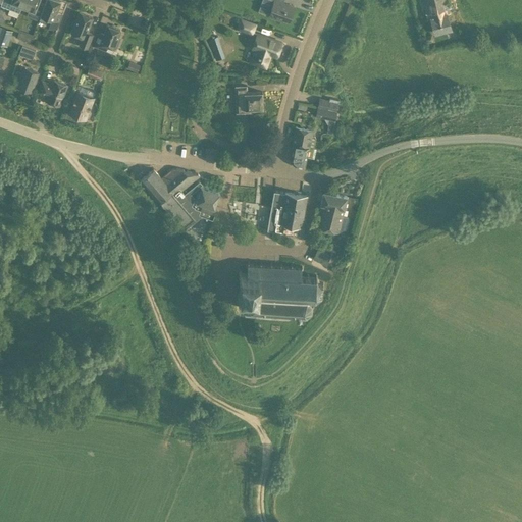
[(1,0),(0,5),(19,13),(21,6),(23,0),(1,0)]
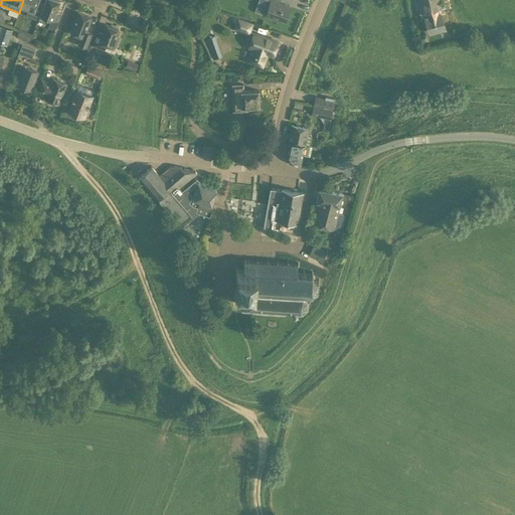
[(42,7),(36,4),(37,0),(23,0),(21,6),(28,8),(26,15),(37,20),(39,15),(42,7)]
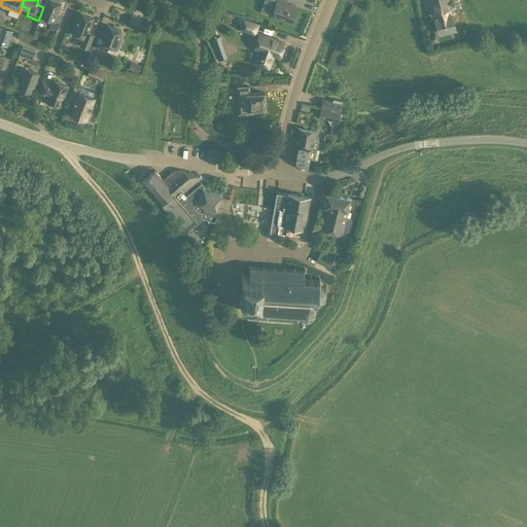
[(55,15),(61,1),(61,0),(45,0),(40,15),(48,18),(45,25),(58,29),(62,18),(55,15)]
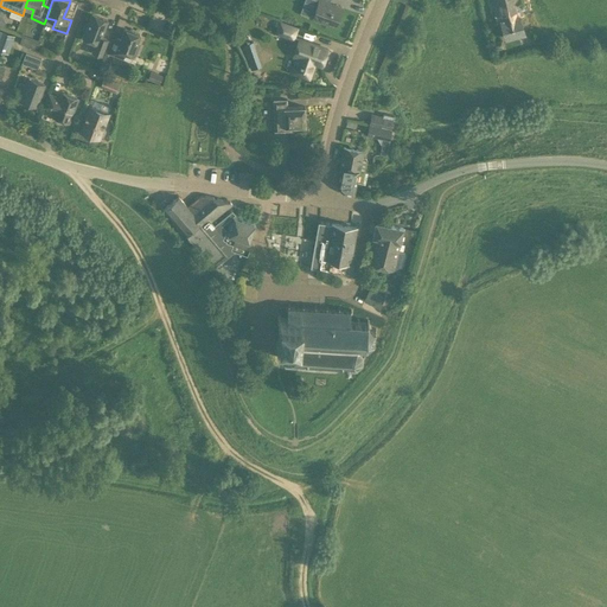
[(327,21),(336,25),(342,8),(328,4),(328,0),(318,0),(319,0),(312,19),(327,24),(327,21)]
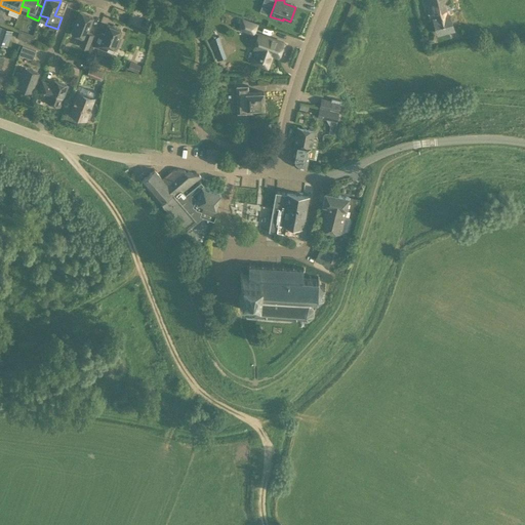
[(433,18),(436,33),(452,28),(449,13),(452,13),(448,0),(423,0),(429,19),(433,18)]
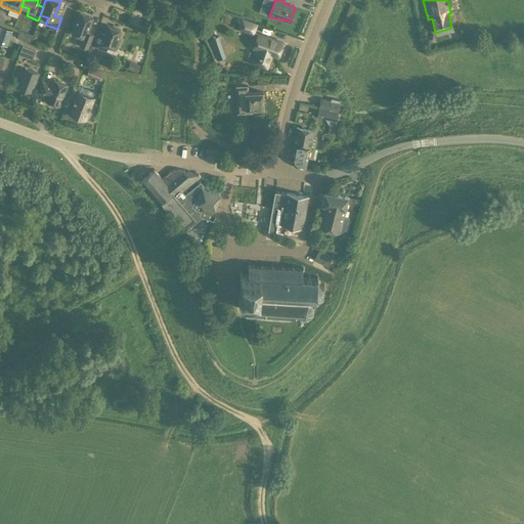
[(72,33),(83,37),(80,45),(87,48),(92,34),(87,32),(92,17),(79,12),(72,33)]
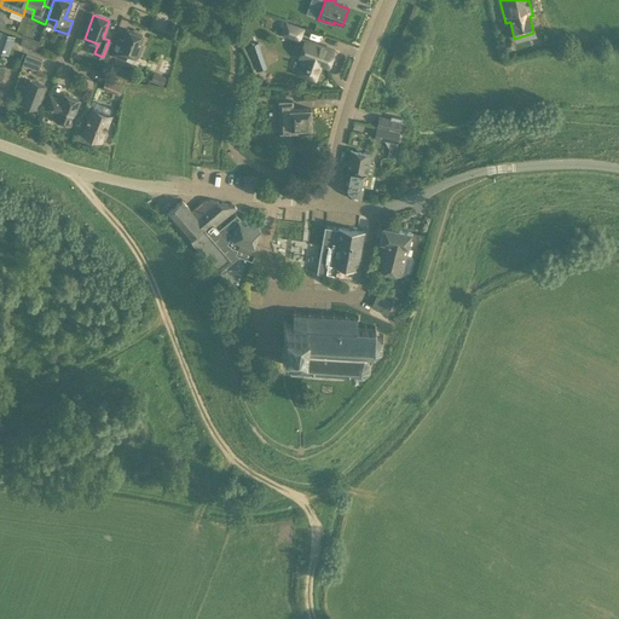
[(282,34),(299,40),(302,29),(285,23),(282,34)]
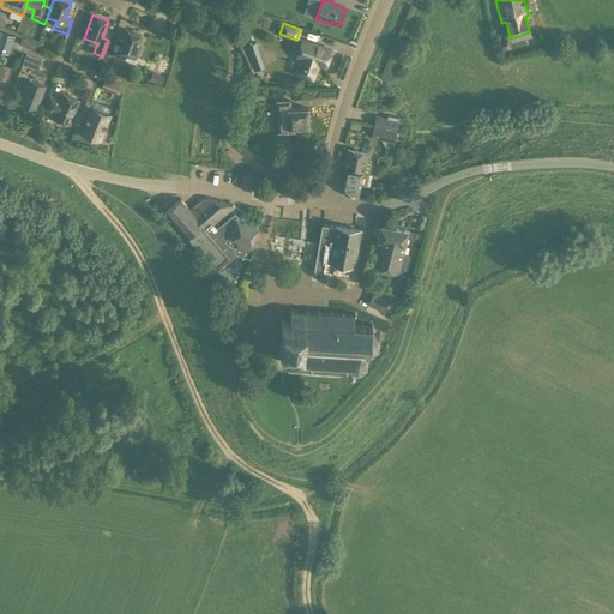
[(120,43),(114,40),(109,53),(124,59),(126,53),(133,56),(133,55),(136,56),(140,44),(138,43),(142,35),(126,29),(120,43)]
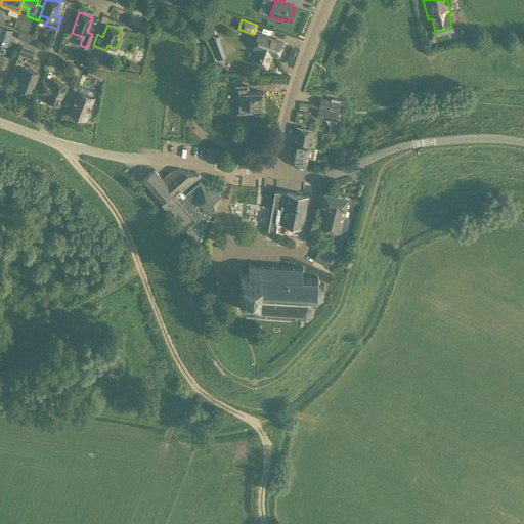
[(0,27),(0,44),(7,47),(12,31),(0,27)]
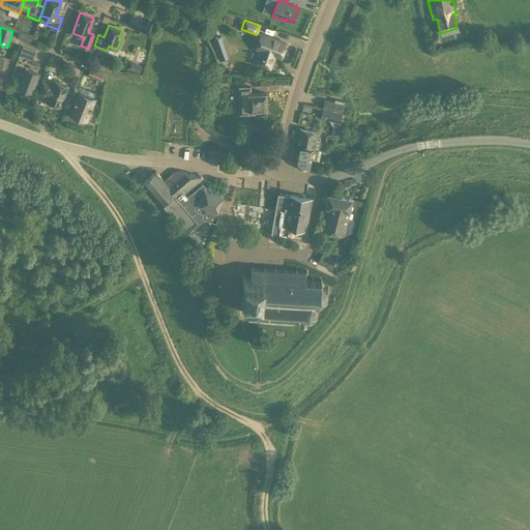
[(20,29),(17,37),(32,41),(34,34),(20,29)]
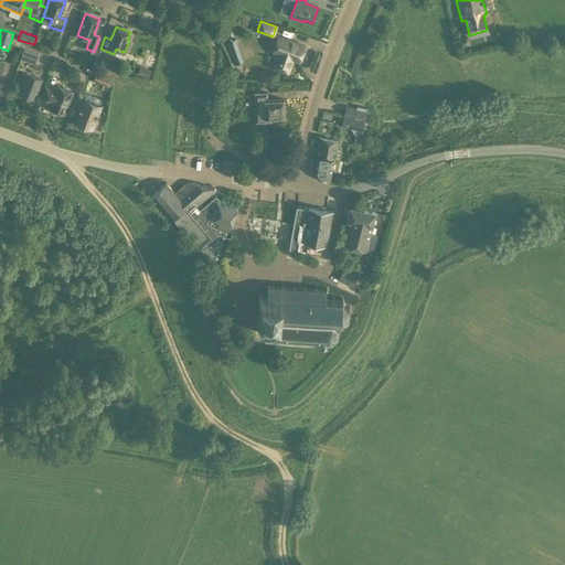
[(287,73),(292,60),(299,62),(305,45),(278,35),(272,52),(275,53),(270,67),(287,73)]
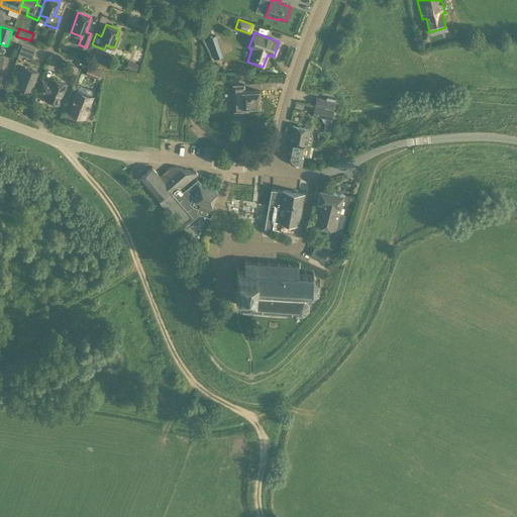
[(213,60),(222,57),(215,35),(206,38),(213,60)]
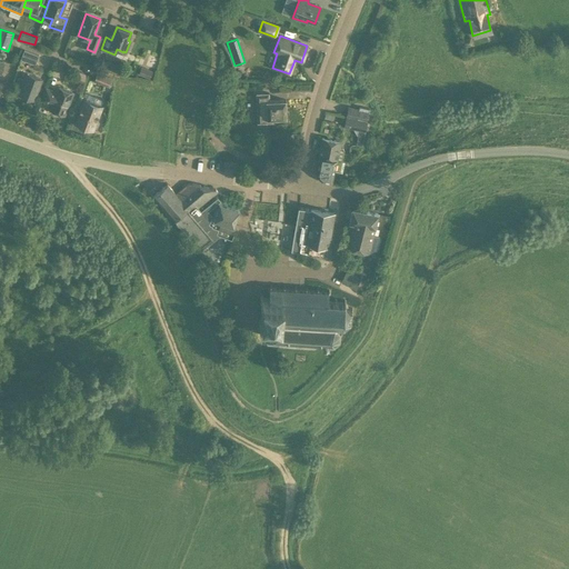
[(20,59),(35,65),(38,56),(23,50),(20,59)]
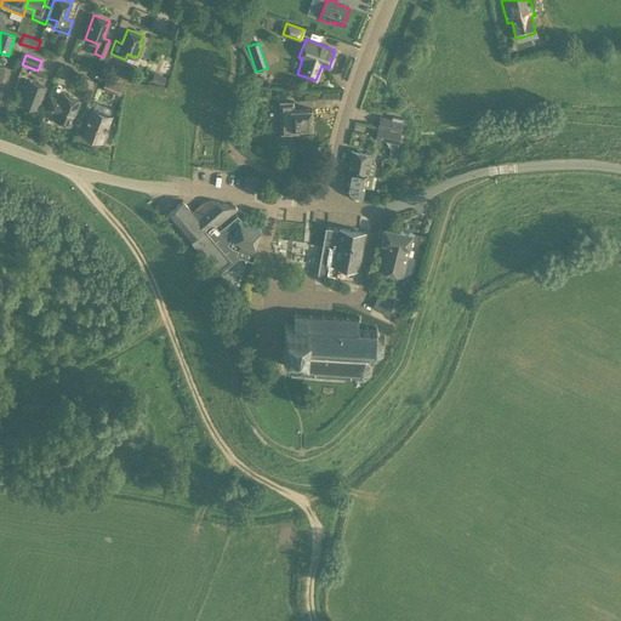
[(151,81),(164,85),(166,78),(154,73),(151,81)]
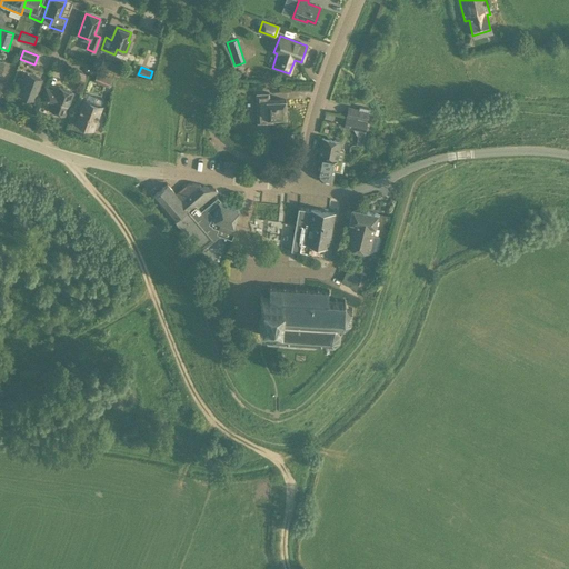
[(27,73),(19,95),(26,97),(26,98),(30,100),(31,99),(33,100),(41,79),(27,73)]
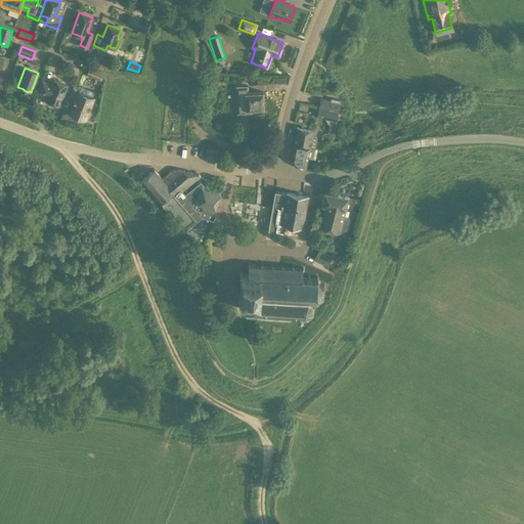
[(89,68),(87,74),(100,79),(102,73),(89,68)]
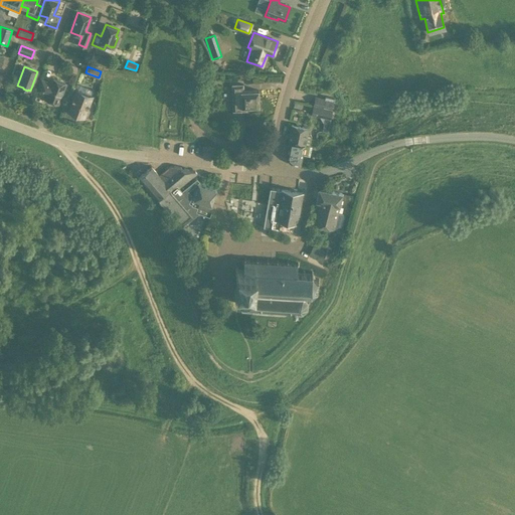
[(47,82),(41,79),(37,91),(46,94),(44,99),(58,104),(65,83),(52,78),(50,84),(47,83),(47,82)]
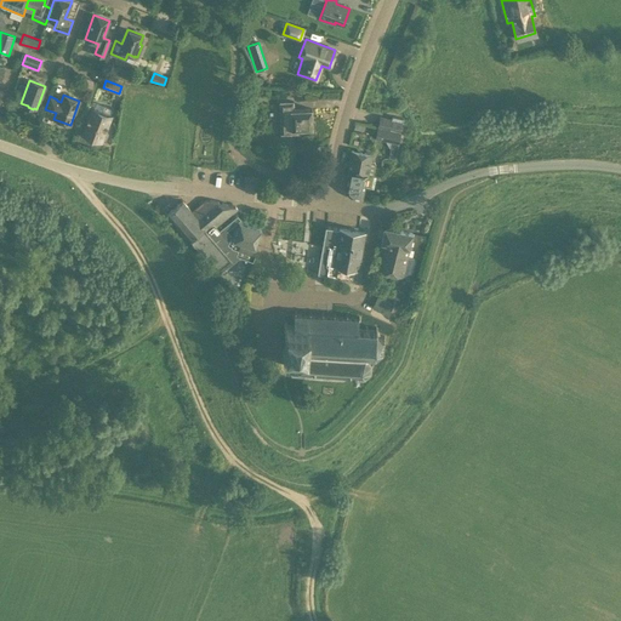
[(313,129),(312,108),(294,109),(294,102),(279,102),(280,135),(297,134),(297,130),(313,129)]
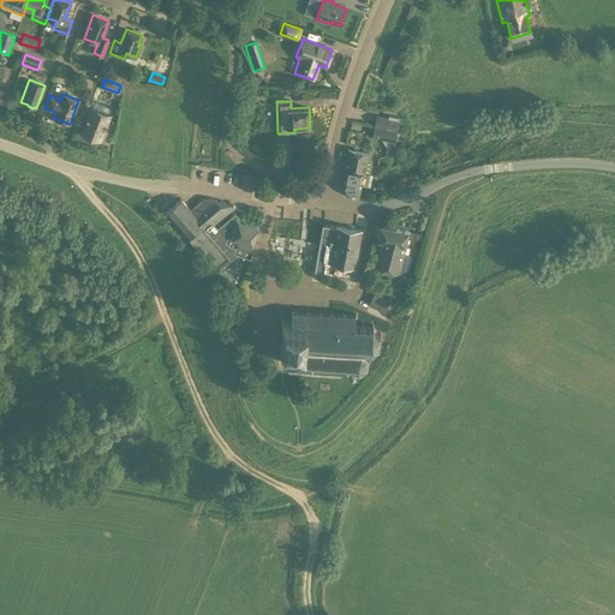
[(100,141),(100,139),(102,139),(105,138),(107,132),(106,130),(103,130),(109,115),(91,108),(82,133),(100,141)]
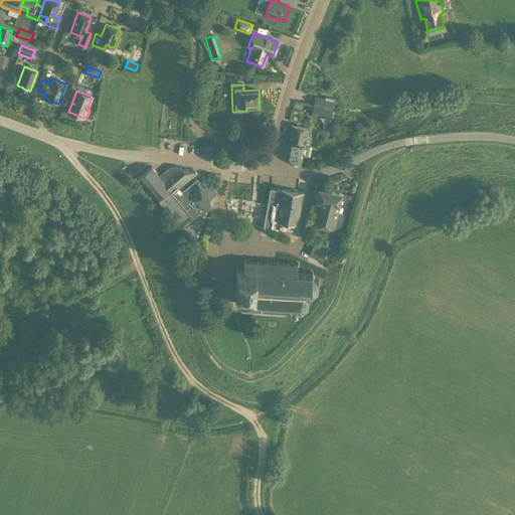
[(323,118),(322,121),(330,123),(335,99),(326,97),(325,99),(315,97),(311,115),(323,118)]
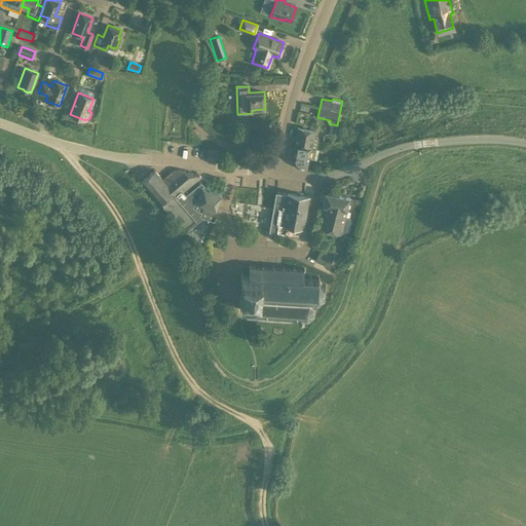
[(294,145),(295,146),(295,145),(297,145),(310,148),(316,149),(318,140),(317,138),(313,137),(314,130),(297,127),(294,145)]
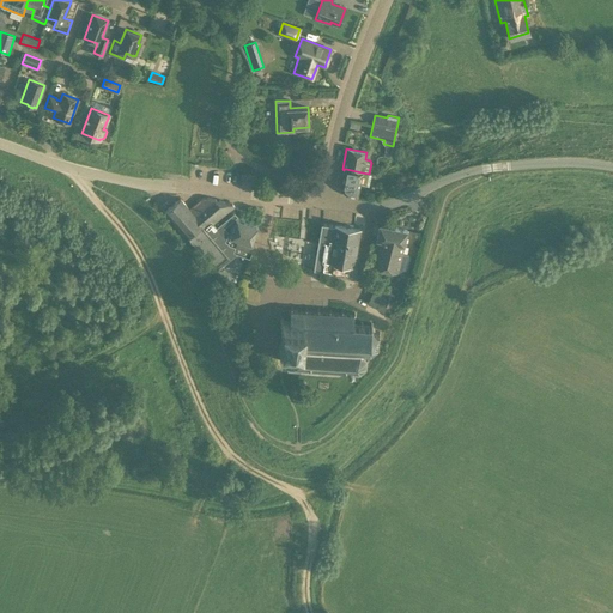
[(344,170),(340,183),(341,189),(346,194),(357,196),(359,186),(369,188),(371,175),(369,174),(362,173),(346,169),(344,169),(344,170)]
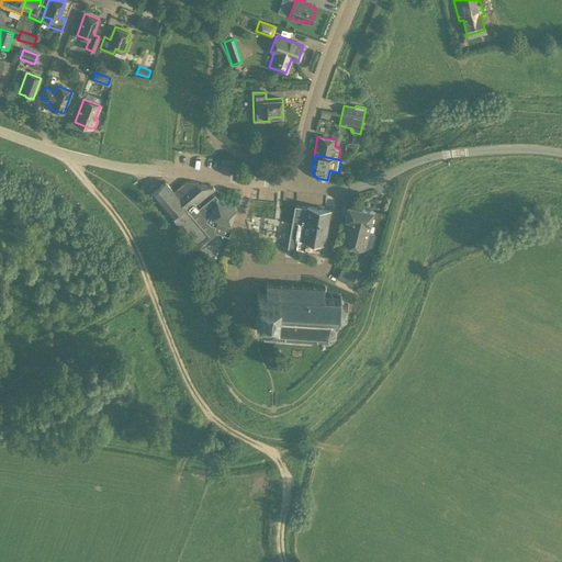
[(214,188),(212,186),(191,181),(184,181),(173,191),(165,181),(150,193),(172,218),(173,220),(176,222),(177,224),(184,233),(189,237),(199,249),(217,234),(214,233),(216,228),(208,225),(206,225),(210,214),(205,209),(217,199),(215,197),(198,212),(195,209),(199,205),(198,203),(214,188)]
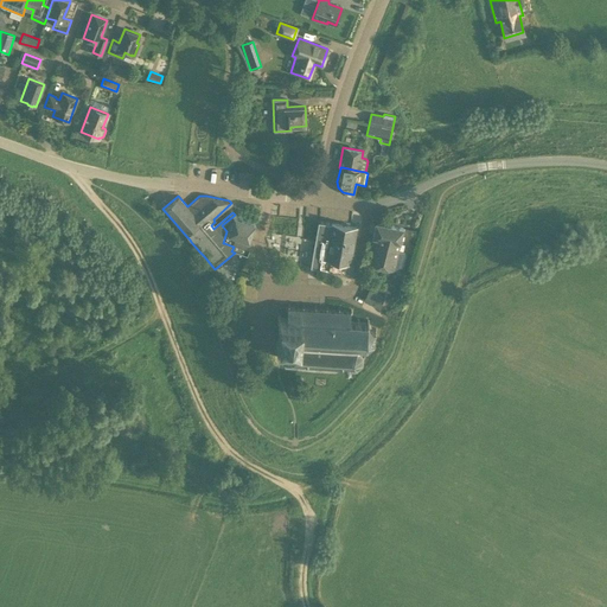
[(246,249),(246,248),(248,242),(249,242),(255,223),(235,216),(225,241),(224,243),(234,247),(231,251),(235,253),(243,255),(246,249)]
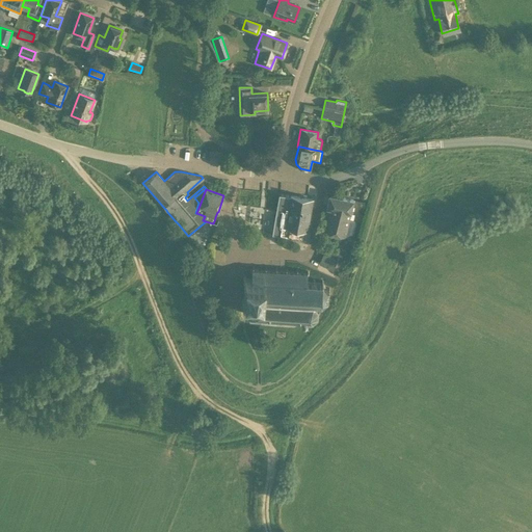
[(307,231),(312,200),(291,195),(290,195),(284,194),(278,193),(273,222),(271,234),(298,239),(304,240),(307,231)]
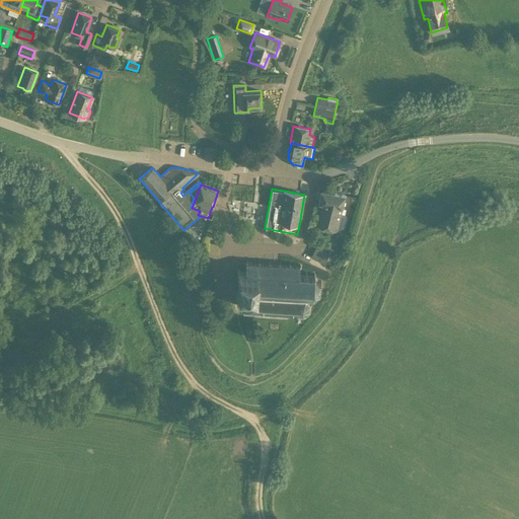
[(337,241),(341,239),(343,232),(344,232),(347,220),(339,219),(345,195),(321,190),(317,203),(320,203),(313,225),(327,229),(325,236),(327,239),(337,241)]
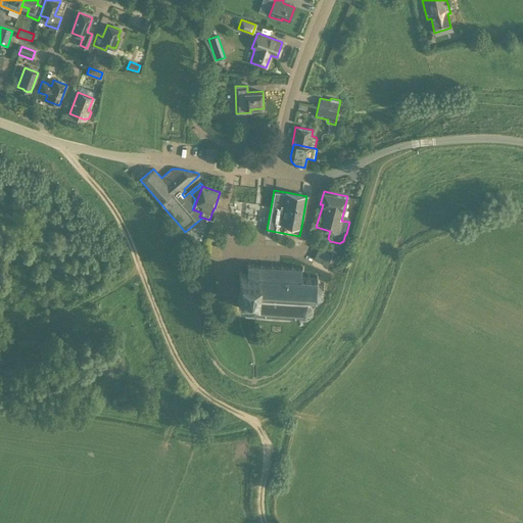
[(252,218),(253,202),(238,201),(237,218),(252,218)]
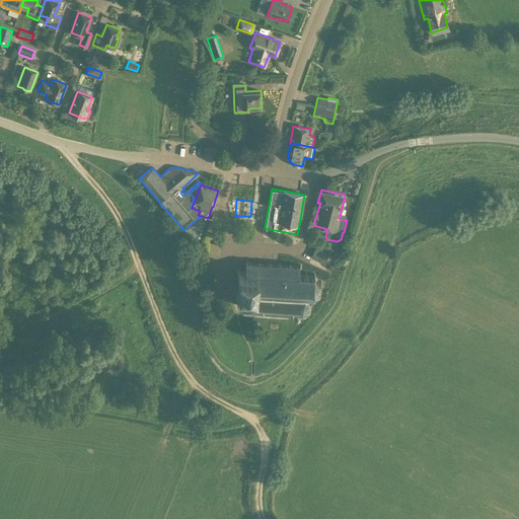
[(310,257),(324,264),(329,254),(315,247),(310,257)]
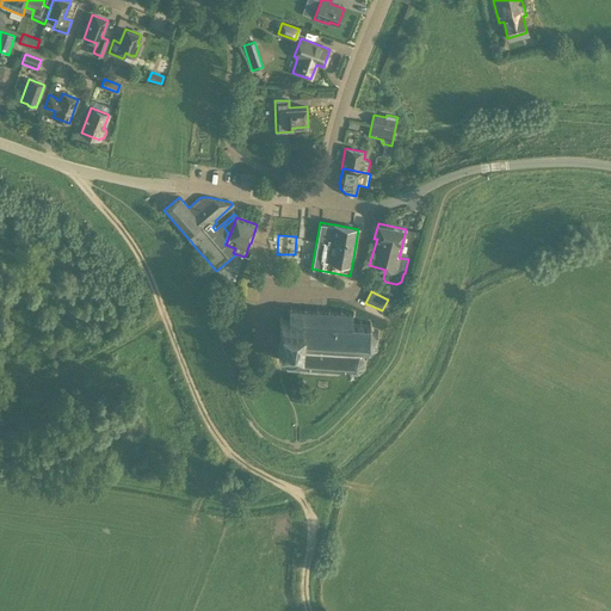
[(279,339),(277,341),(279,344),(282,347),(288,347),(287,359),(284,360),(285,363),(288,360),(301,362),(301,364),(303,364),(303,362),(304,362),(303,371),(333,374),(334,364),(335,364),(335,366),(338,366),(338,364),(345,365),(345,369),(346,371),(350,371),(352,369),(352,365),(357,365),(357,369),(359,368),(358,365),(363,362),(364,362),(365,360),(364,360),(364,355),(366,355),(366,352),(364,352),(362,349),(366,349),(368,351),(370,351),(369,347),(375,343),(377,344),(378,343),(375,341),(376,333),(378,333),(378,331),(375,332),(370,326),(371,323),(370,322),(368,326),(360,325),(360,321),(359,321),(358,325),(351,323),(352,315),(353,313),(352,312),(351,314),(341,313),(341,310),(340,310),(340,313),(329,312),(329,309),(327,309),(327,312),(318,312),(318,308),(316,308),(316,310),(306,310),(306,307),(303,307),(303,310),(291,309),(291,306),(289,306),(289,309),(287,309),(287,310),(289,310),(289,320),(283,319),(281,316),(278,318),(282,321),(279,339)]
